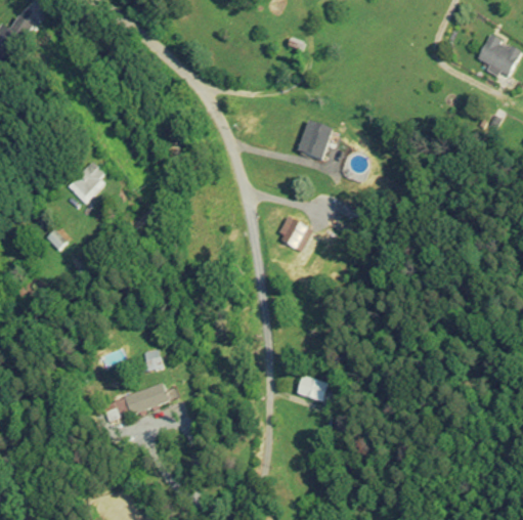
[(25,15),(12,15),(12,29),(0,29),(0,47),(25,47),(25,15)]
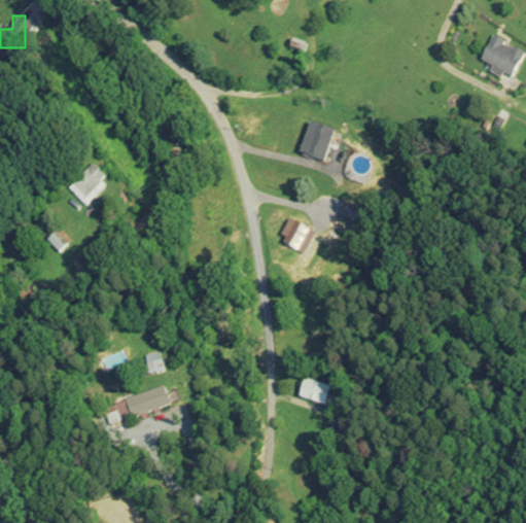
[(510,76),(524,53),(493,34),(479,58),(510,76)]
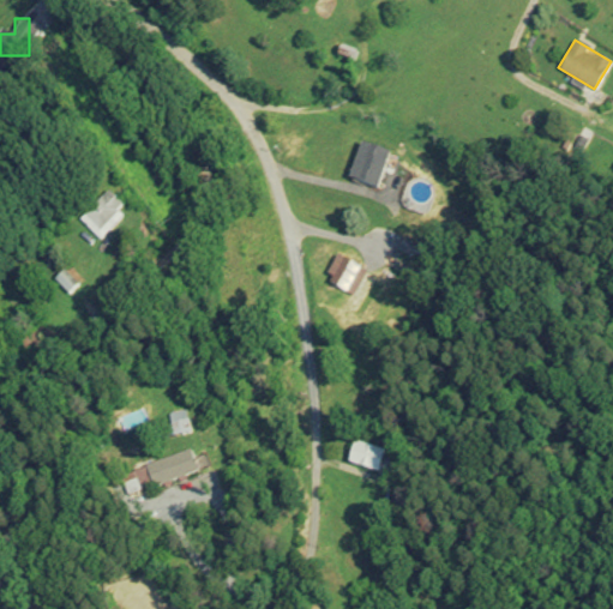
[(97,234),(125,206),(107,188),(79,216),(97,234)]
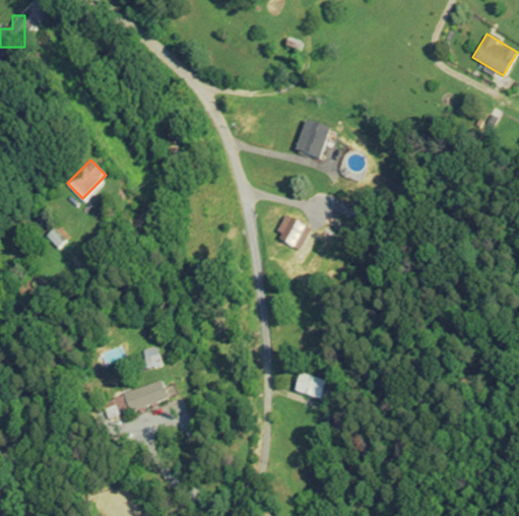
[(311,226),(284,213),(274,237),(300,249),(311,226)]
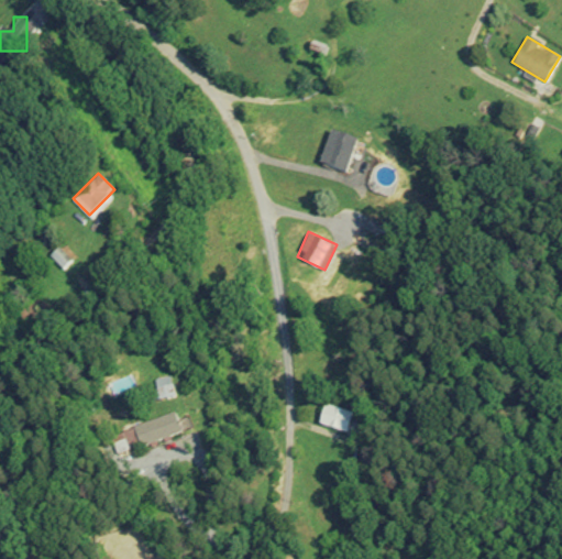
[(69,259),(56,247),(48,255),(62,267),(69,259)]
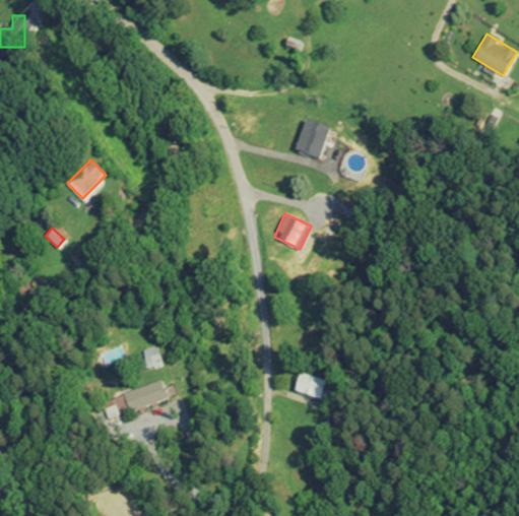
[(319,397),(324,379),(299,372),(294,390),(319,397)]
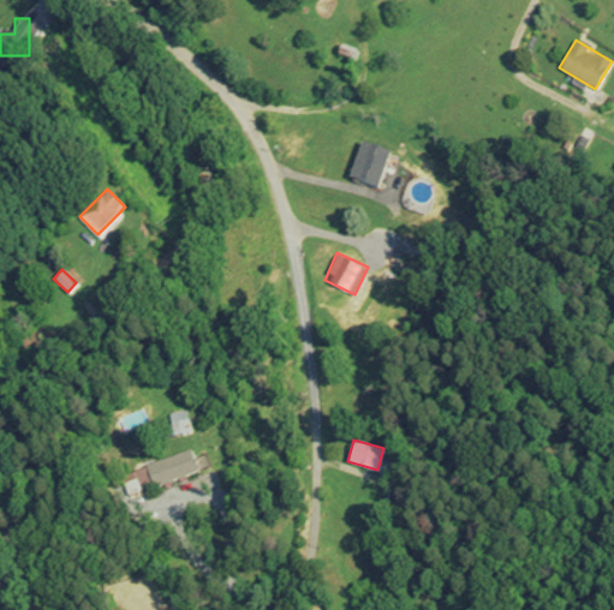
[(138,488),(198,472),(191,449),(132,466),(138,488)]
